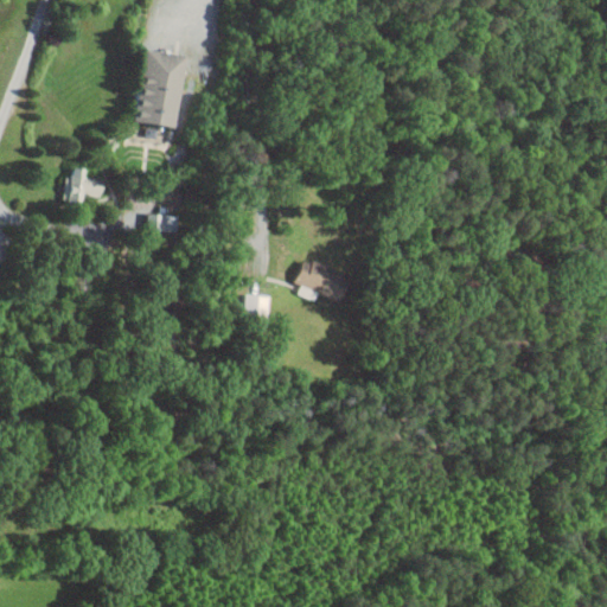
[(176,127),(186,55),(146,49),(135,121),(176,127)]
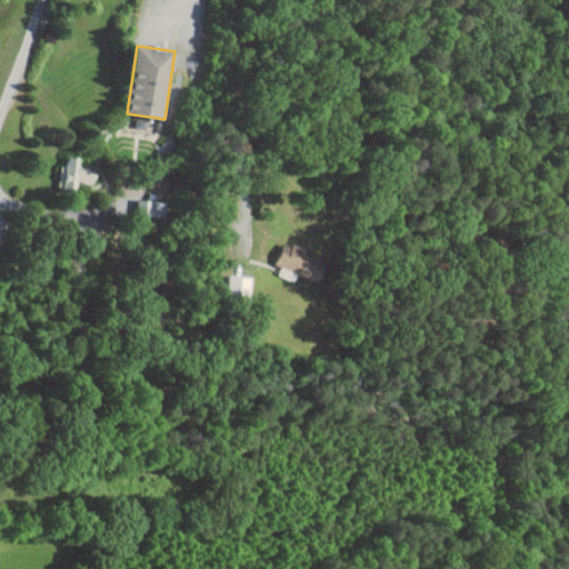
[(97,167),(79,166),(80,157),(69,156),(69,165),(61,165),(60,189),(78,190),(79,182),(97,183),(97,167)]
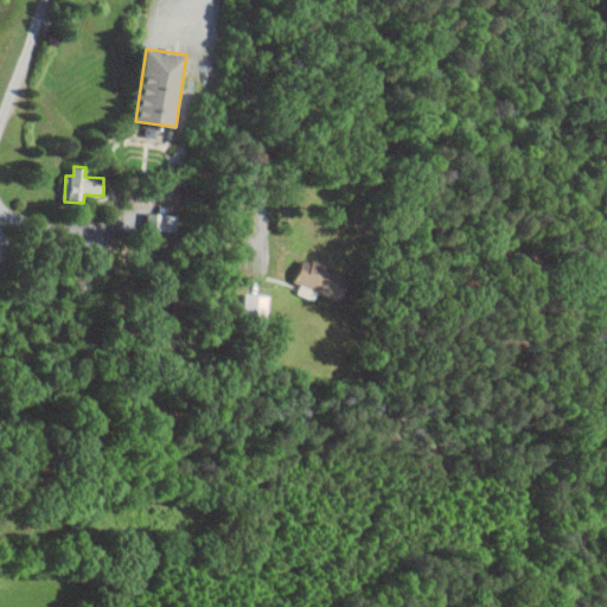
[(179,215),(148,213),(147,230),(179,230),(179,215)]
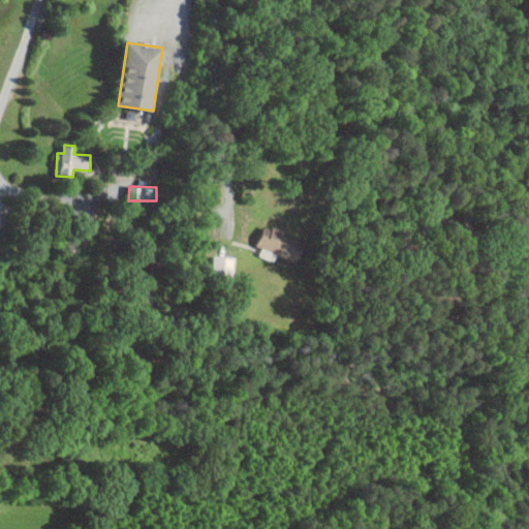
[(297,261),(306,241),(267,224),(257,246),(263,248),(260,255),(276,261),(279,254),(297,261)]
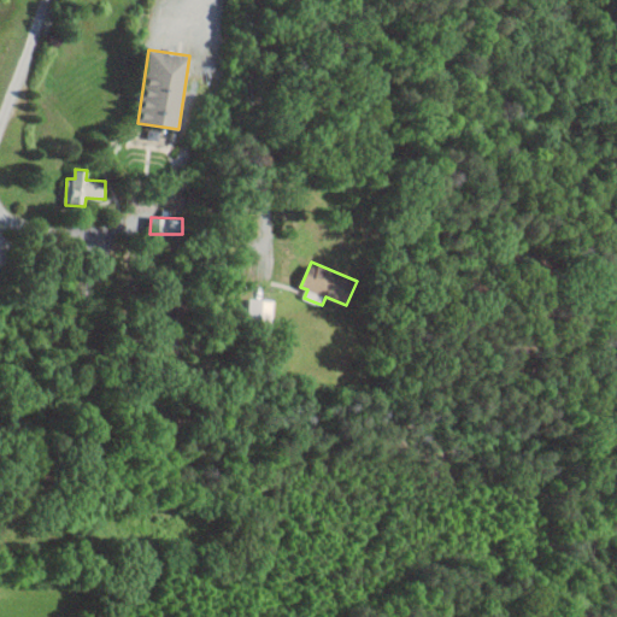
[(248,323),(274,323),(274,300),(248,299),(248,323)]
